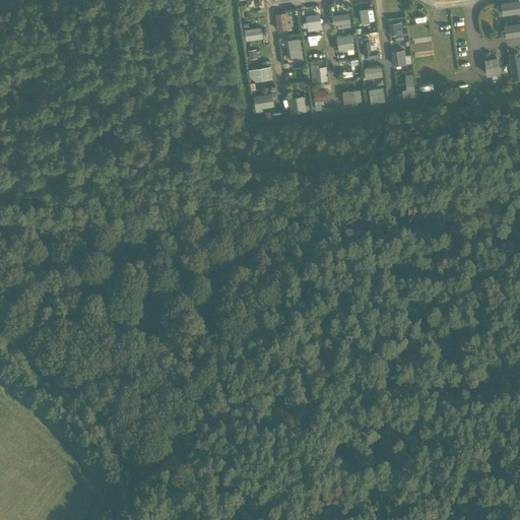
[(519,0),(503,0),(504,12),(519,11),(519,0)]
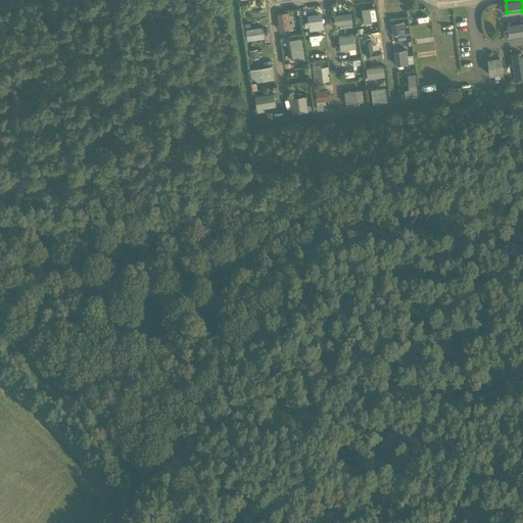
[(377,21),(376,7),(362,8),(364,22),(377,21)]
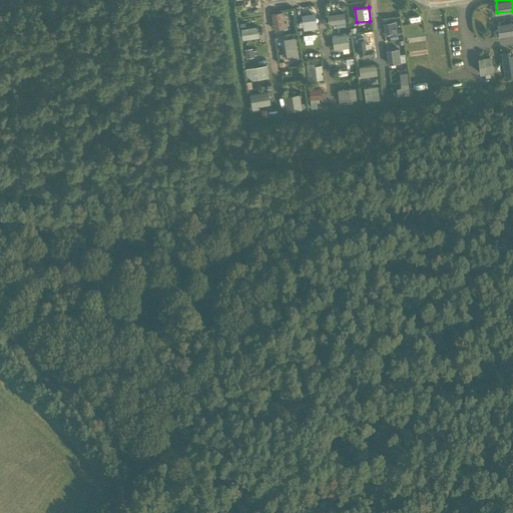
[(288,28),(287,12),(272,13),(273,29),(288,28)]
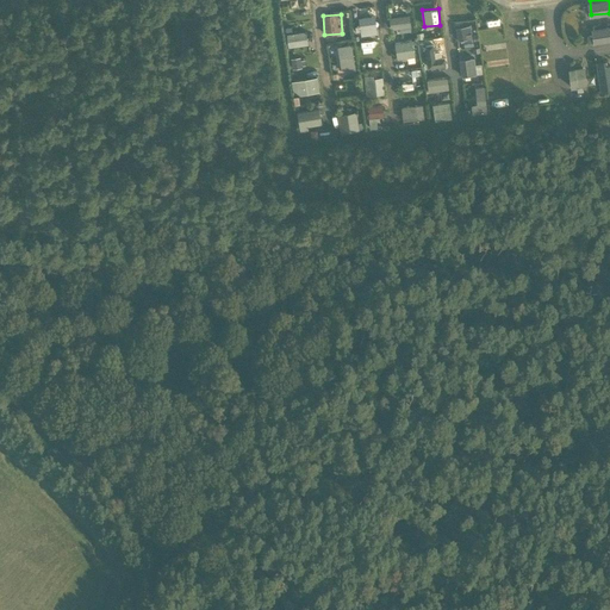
[(392,31),(412,30),(411,14),(391,16),(392,31)]
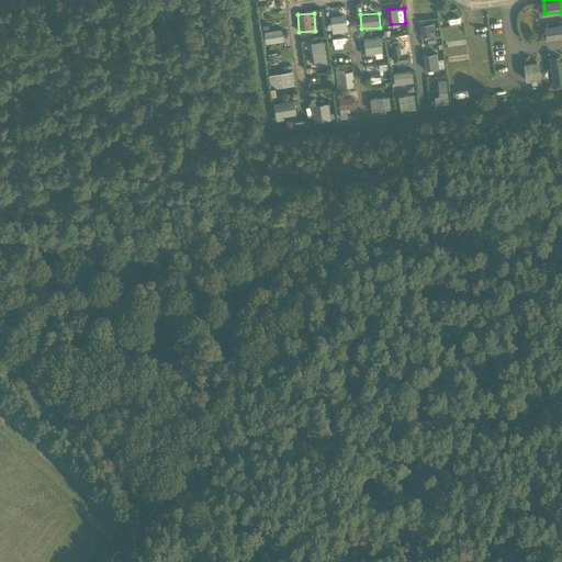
[(333,24),(327,24),(328,33),(348,31),(347,14),(332,15),(333,24)]
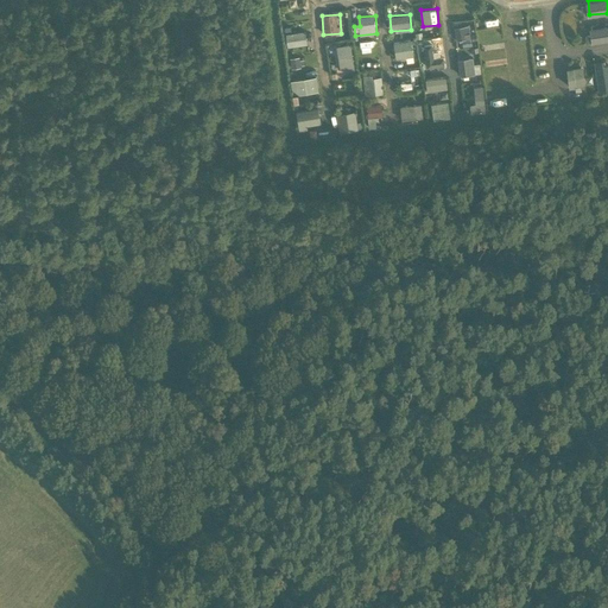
[(607,24),(591,27),(594,42),(607,39),(607,24)]
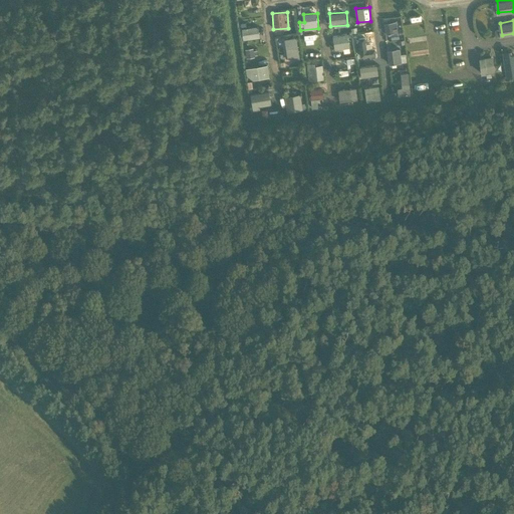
[(384,22),(386,33),(399,32),(398,21),(384,22)]
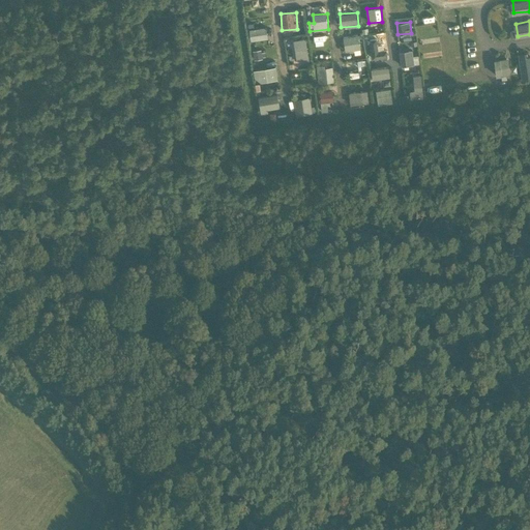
[(249,27),(249,39),(269,39),(268,27),(249,27)]
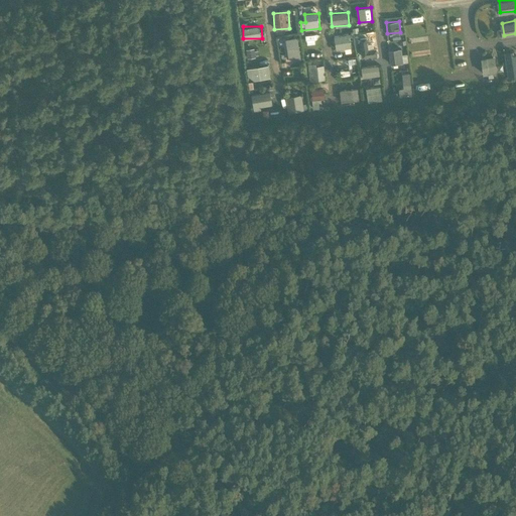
[(351,34),(336,35),(337,48),(352,47),(351,34)]
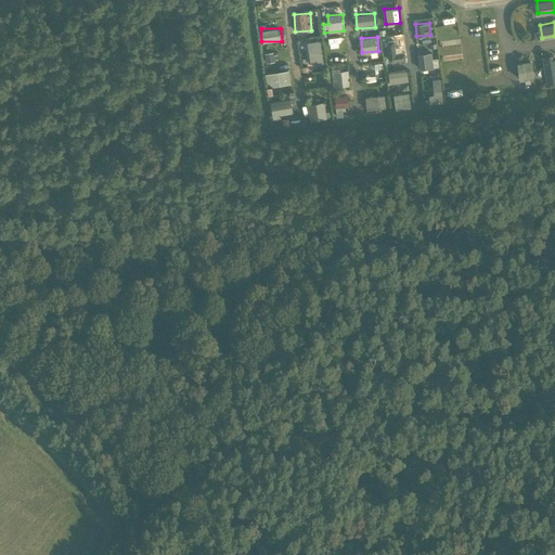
[(312,65),(324,64),(323,39),(310,40),(312,65)]
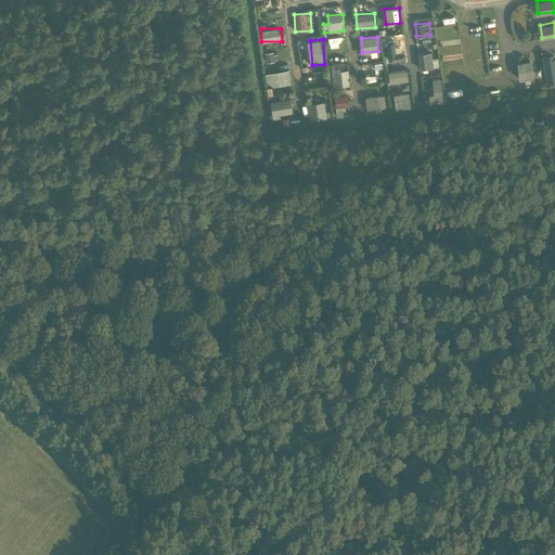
[(396,41),(389,41),(388,60),(404,61),(405,46),(396,46),(396,41)]
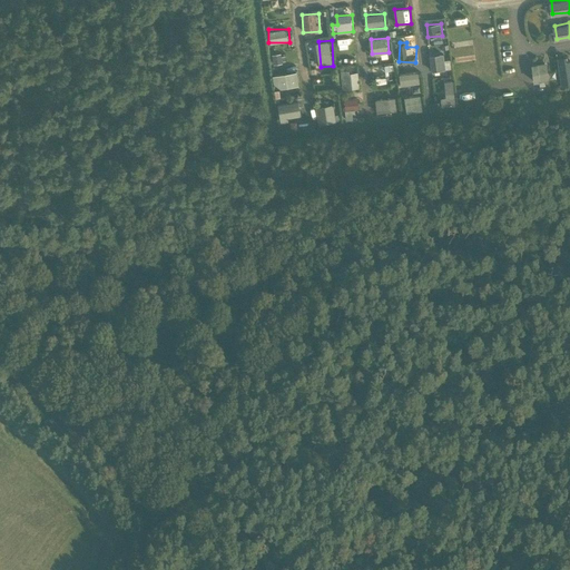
[(284,52),(271,53),(272,62),(285,61),(284,52)]
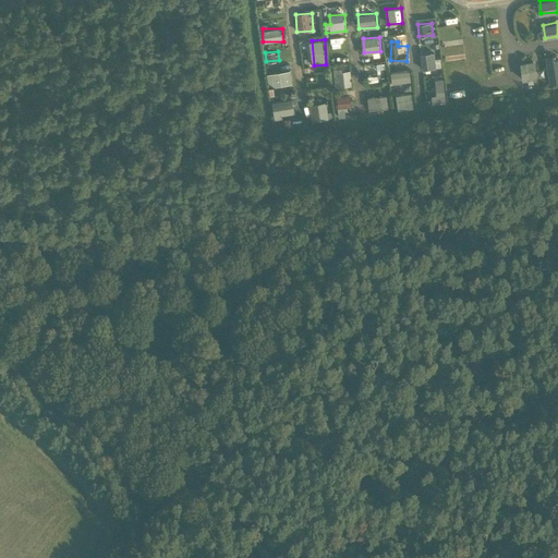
[(420,53),(422,70),(437,67),(435,51),(420,53)]
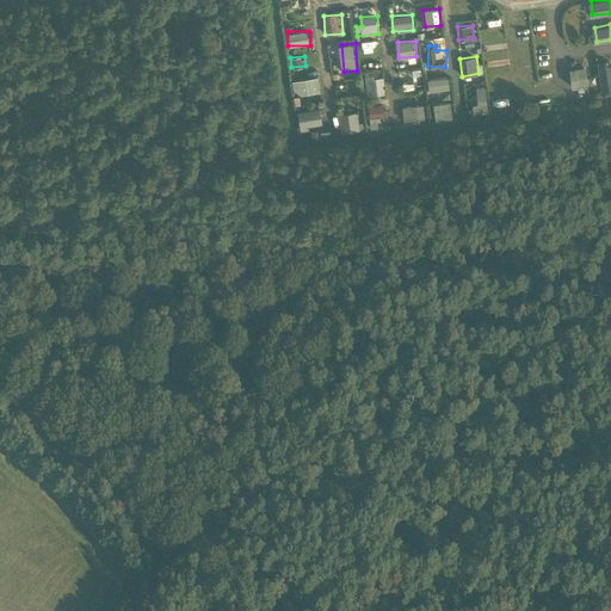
[(610,88),(610,57),(599,60),(603,90),(610,88)]
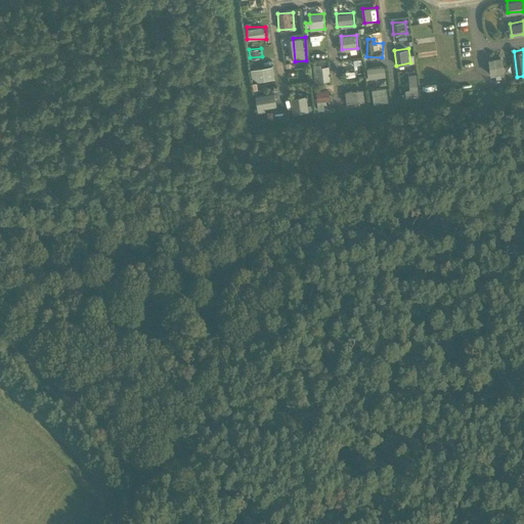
[(504,56),(488,57),(488,74),(505,74),(504,56)]
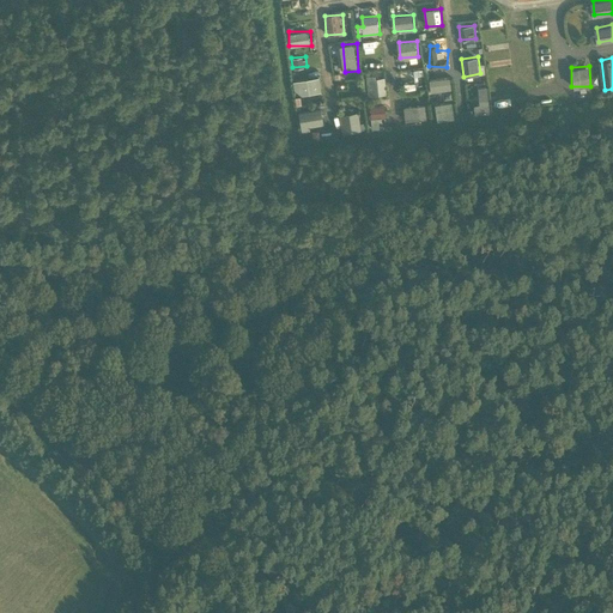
[(422,68),(412,70),(413,80),(423,79),(422,68)]
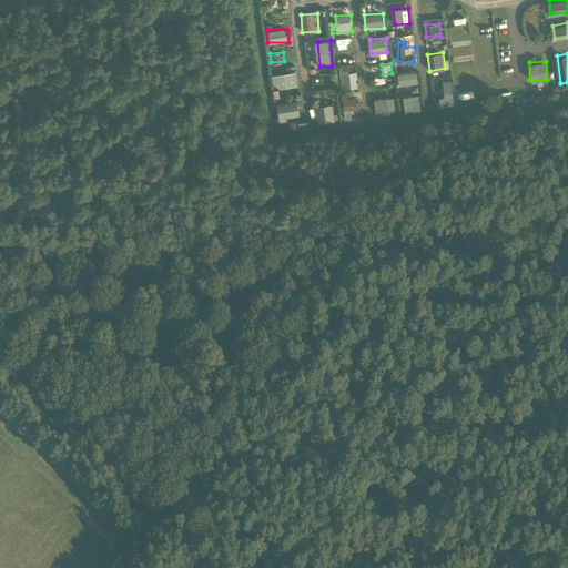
[(359,87),(358,71),(350,71),(350,69),(340,69),(341,88),(359,87)]
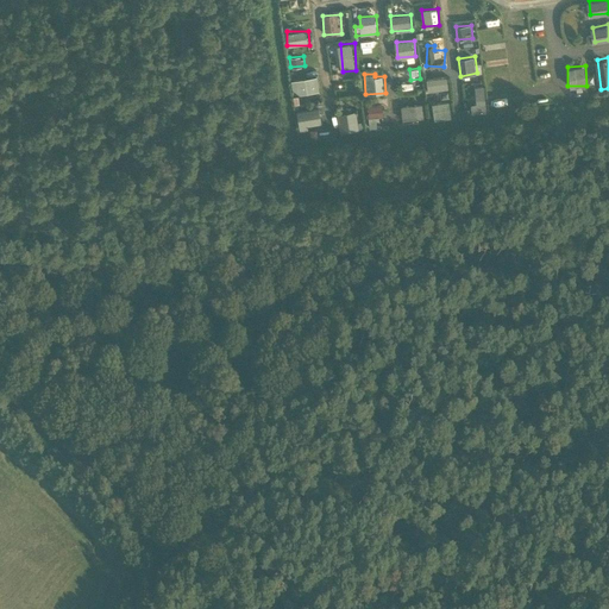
[(292,93),(320,92),(319,76),(292,79),(292,93)]
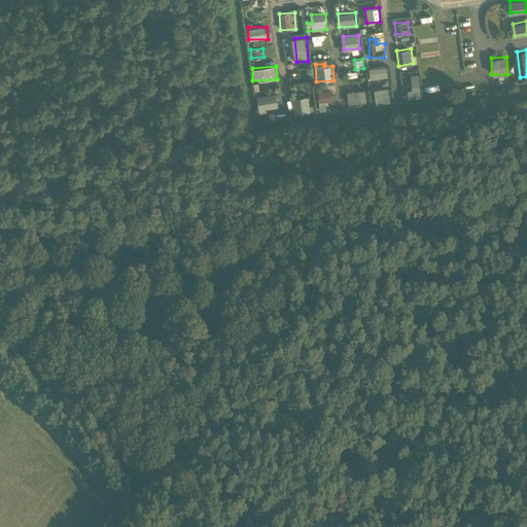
[(388,66),(369,67),(370,78),(388,77),(388,66)]
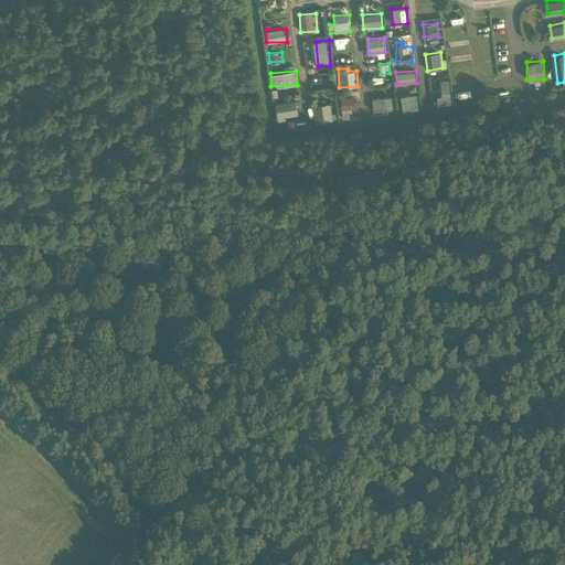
[(450,78),(441,78),(443,89),(438,89),(438,104),(452,103),(450,78)]
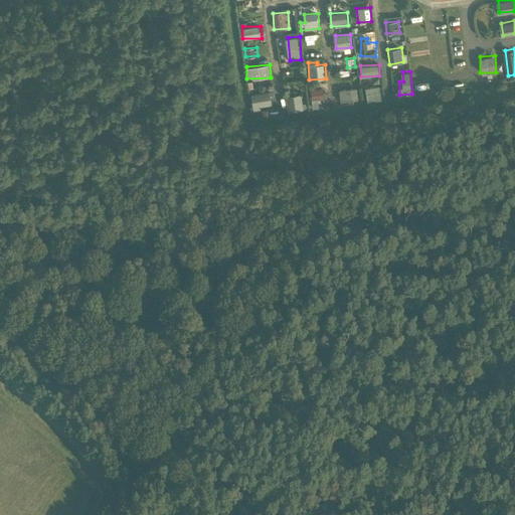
[(380,84),(365,88),(368,101),(382,99),(380,84)]
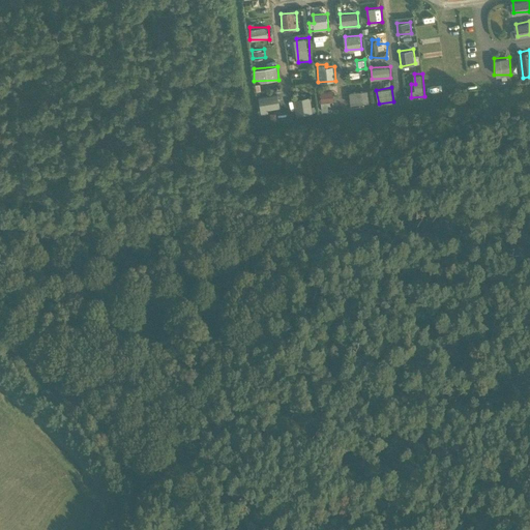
[(320,91),(321,102),(334,101),(333,90),(320,91)]
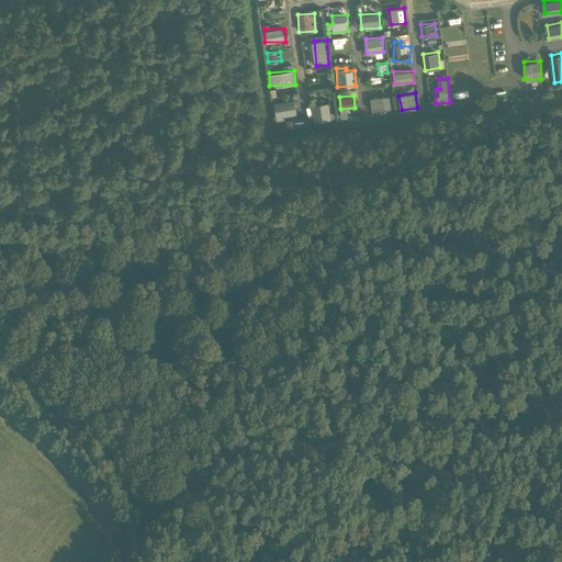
[(370,97),(371,110),(392,109),(391,96),(370,97)]
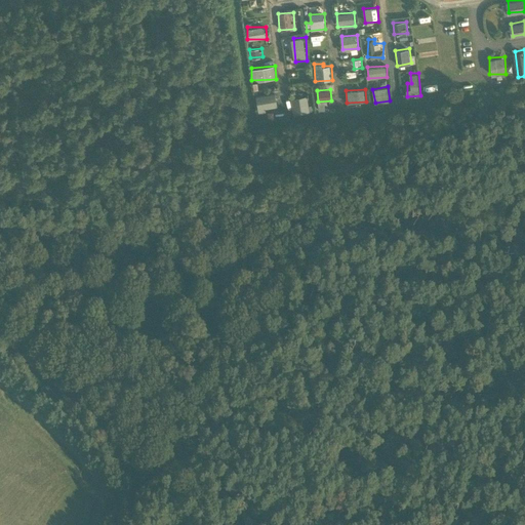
[(277,92),(254,94),(255,112),(265,112),(265,107),(278,106),(277,92)]
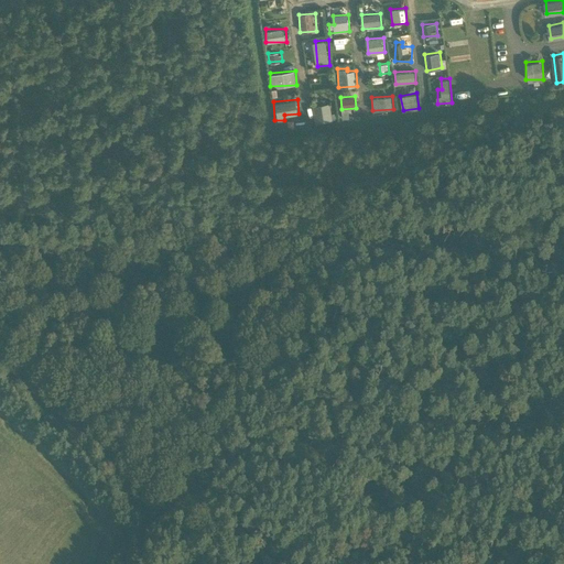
[(313,104),(315,121),(333,119),(332,102),(313,104)]
